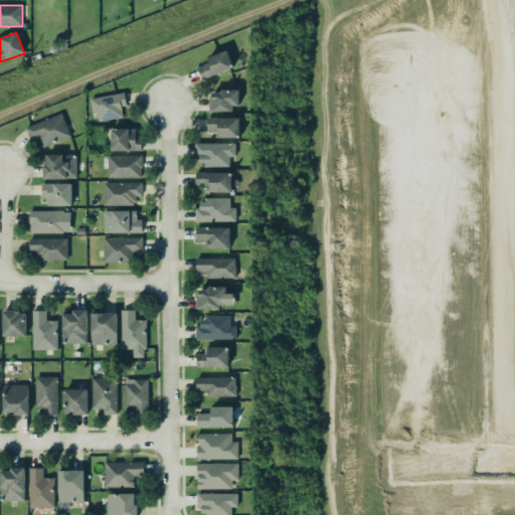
[(197,67),(209,62),(207,57),(226,49),(233,67),(202,79),(197,67)]
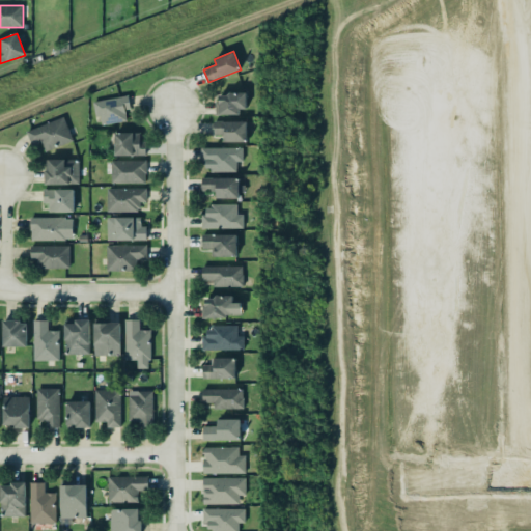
[(247,113),(246,93),(218,93),(218,114),(247,113)]
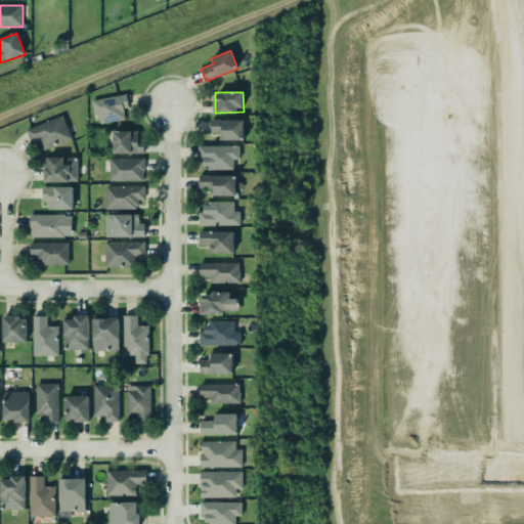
[(92,101),(95,116),(98,115),(100,125),(126,119),(124,110),(129,108),(126,94),(92,101)]
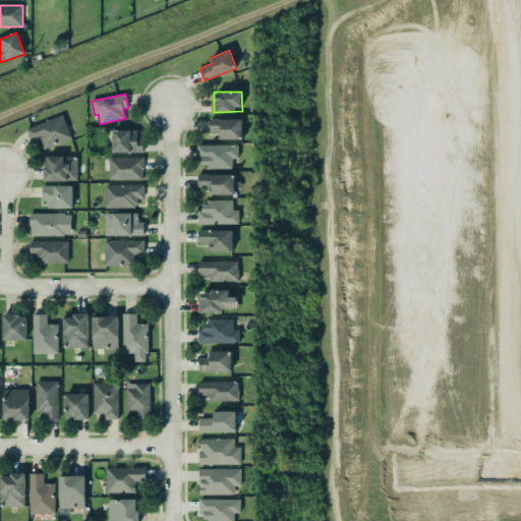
[(31,142),(41,139),(44,149),(72,139),(63,115),(25,128),(31,142)]
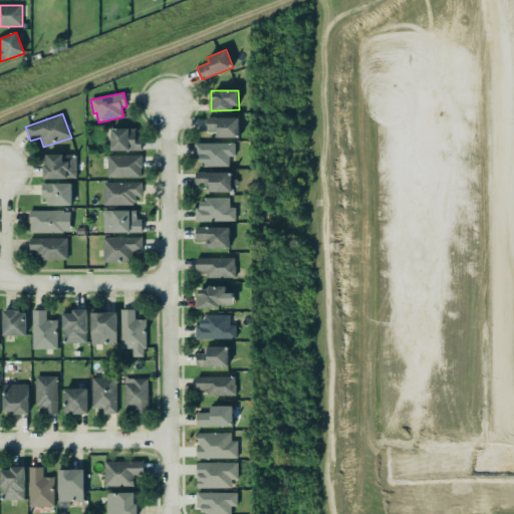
[(239,137),(239,117),(208,117),(207,136),(239,137)]
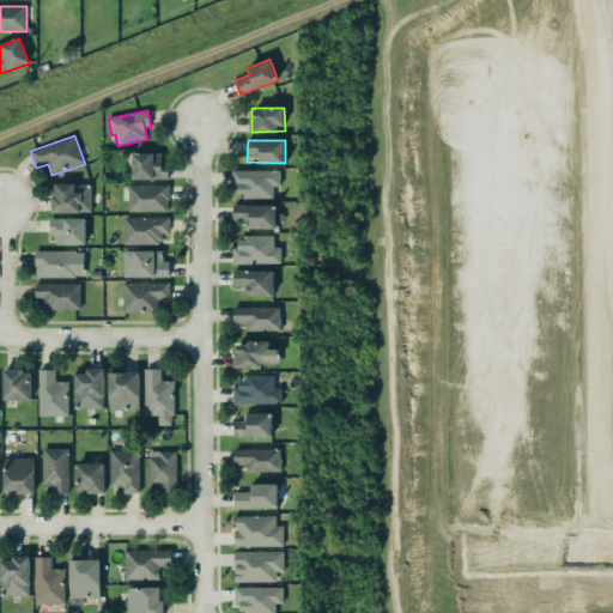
[(163,153),(133,153),(133,181),(169,180),(168,164),(163,164),(163,153)]
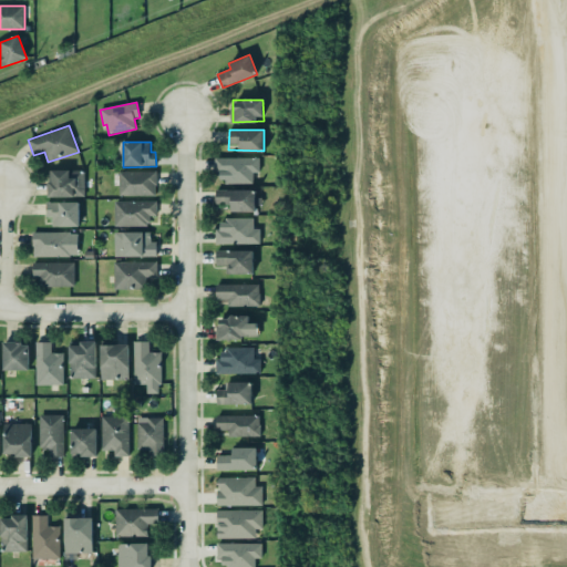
[(254,183),(253,173),(260,173),(259,157),(215,158),(215,172),(219,172),(220,184),(254,183)]
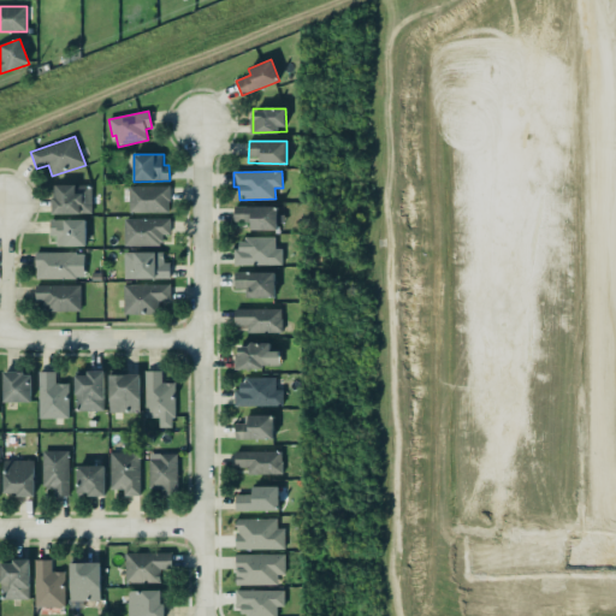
[(52,214),(92,214),(92,185),(57,185),(57,196),(52,196),(52,214)]
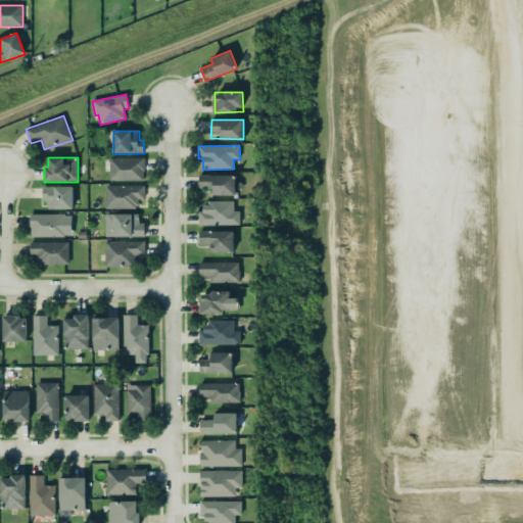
[(143,158),(109,158),(109,182),(143,181),(143,158)]
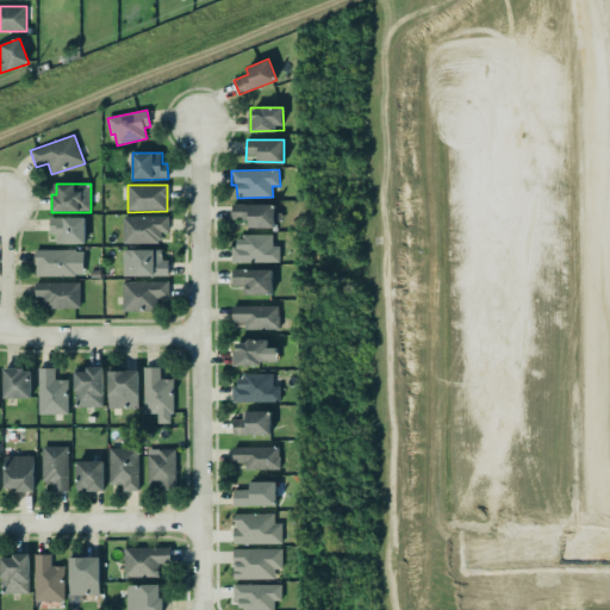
[(249,229),(278,228),(277,204),(231,205),(231,221),(249,219),(249,229)]
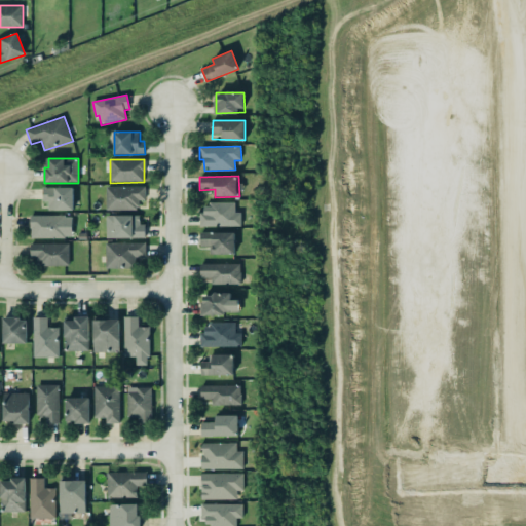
[(107,211),(139,210),(138,200),(146,200),(145,186),(106,187),(107,211)]
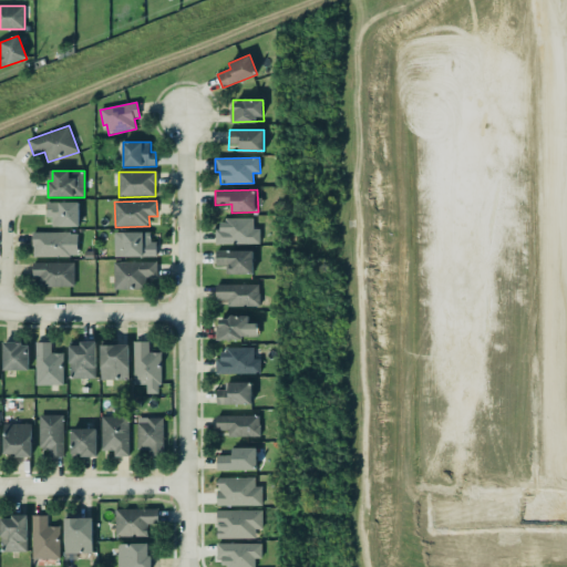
[(79,227),(79,203),(47,202),(45,217),(52,217),(51,226),(79,227)]
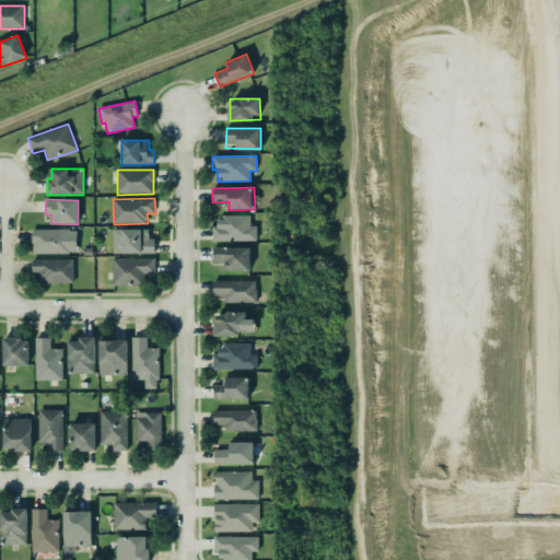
[(212,241),(257,242),(257,226),(251,226),(251,216),(220,216),(220,226),(212,226),(212,241)]
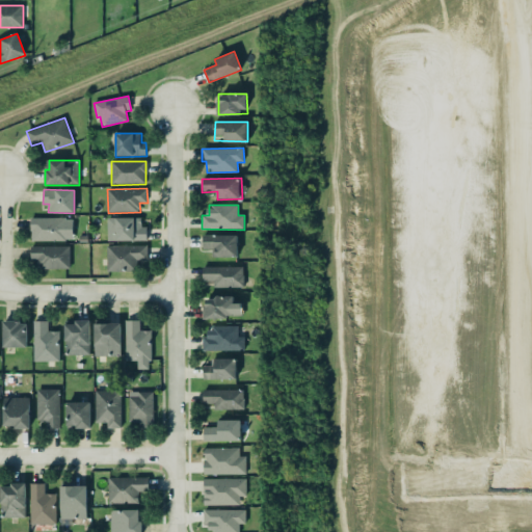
[(30,217),(65,217),(65,240),(31,240),(31,230),(30,230),(30,217)]
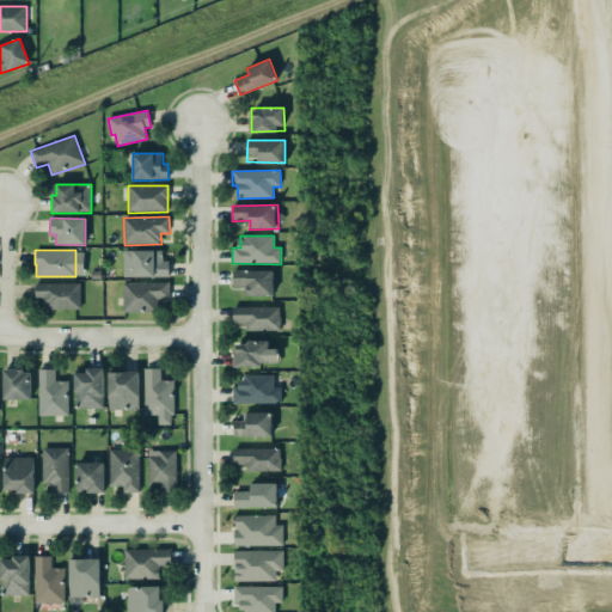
[(163,251),(123,250),(123,276),(169,277),(169,261),(163,261),(163,251)]
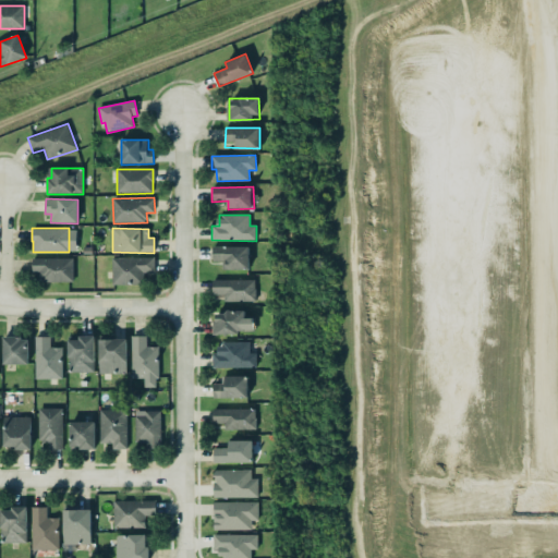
[(249,246),(213,247),(213,262),(226,262),(226,269),(250,269),(249,246)]
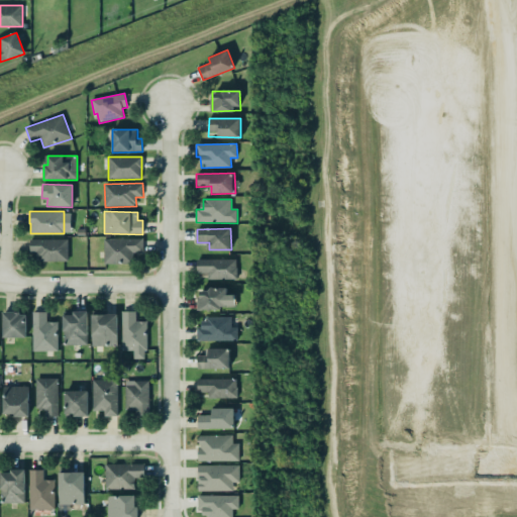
[(29,238),(29,252),(36,252),(36,257),(38,257),(38,261),(69,260),(68,238),(29,238)]
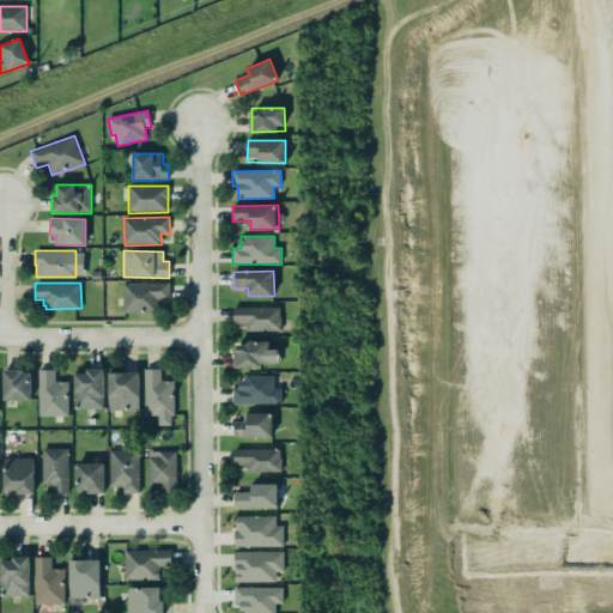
[(170,283),(122,284),(123,313),(156,313),(156,301),(170,299),(170,283)]
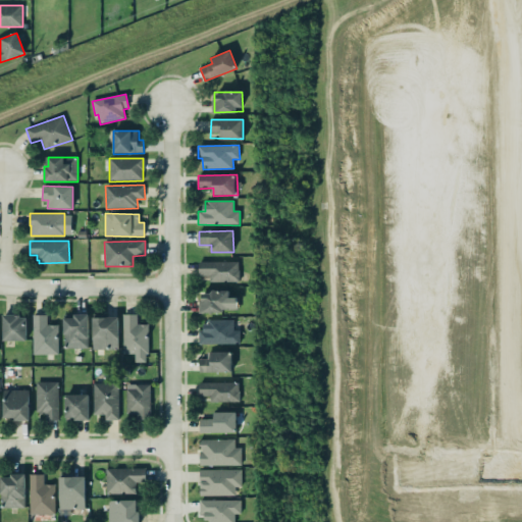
[(199,262),(199,275),(209,275),(209,282),(239,282),(240,262),(199,262)]
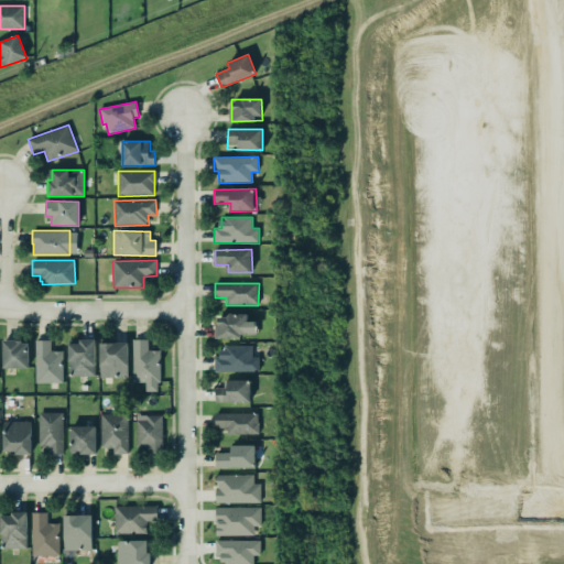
[(247,315),(218,315),(218,337),(257,336),(257,322),(247,322),(247,315)]
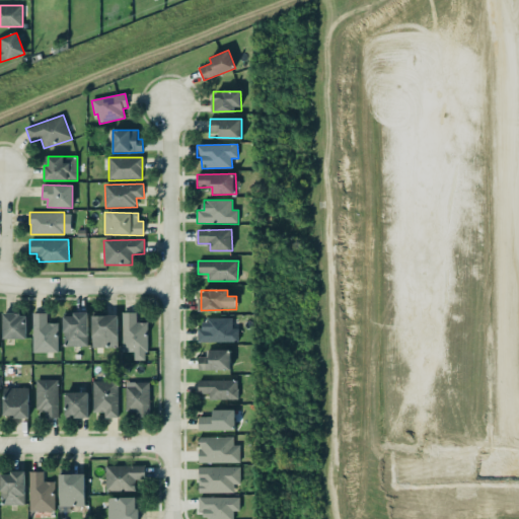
[(32,353),(59,352),(58,322),(47,322),(47,312),(32,313),(32,353)]
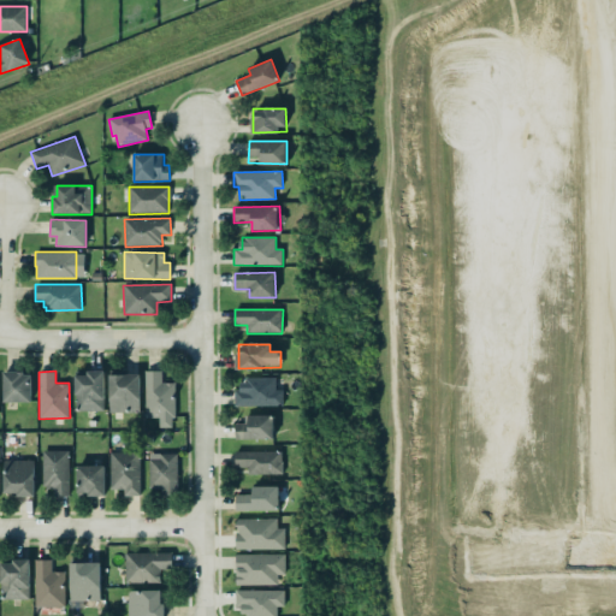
[(144,371),(160,371),(160,384),(175,384),(176,416),(171,416),(171,427),(158,427),(158,416),(146,416),(144,371)]
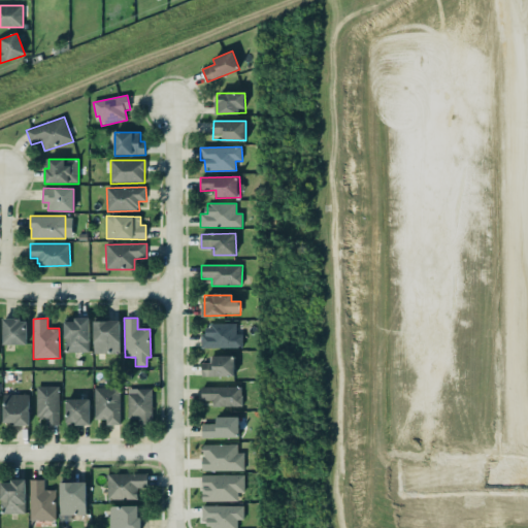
[(75,319),(90,319),(90,352),(65,352),(65,322),(75,322),(75,319)]
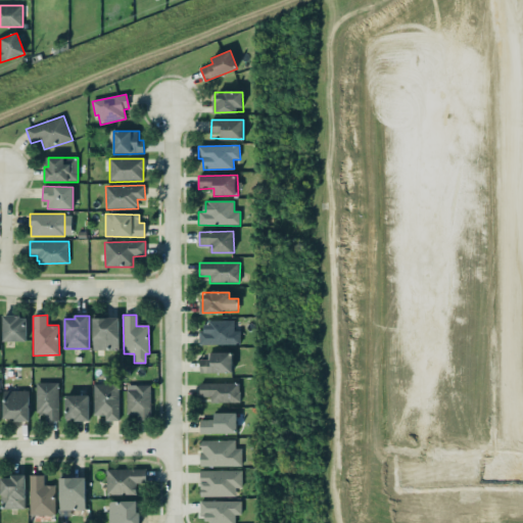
[(27,341),(28,318),(4,317),(3,341),(27,341)]
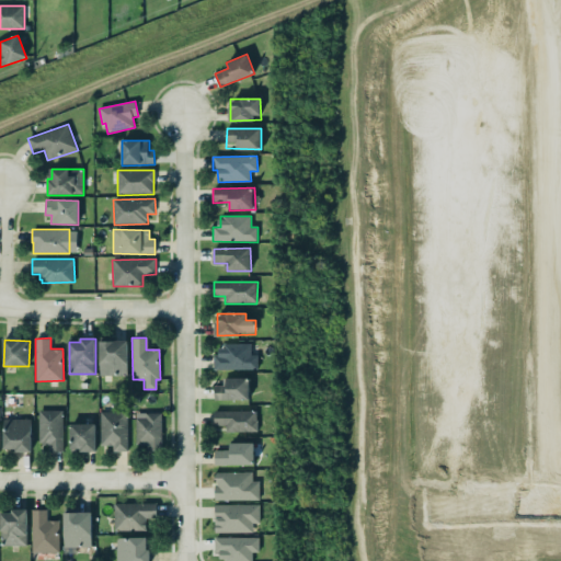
[(100,341),(127,341),(127,375),(101,375),(100,341)]
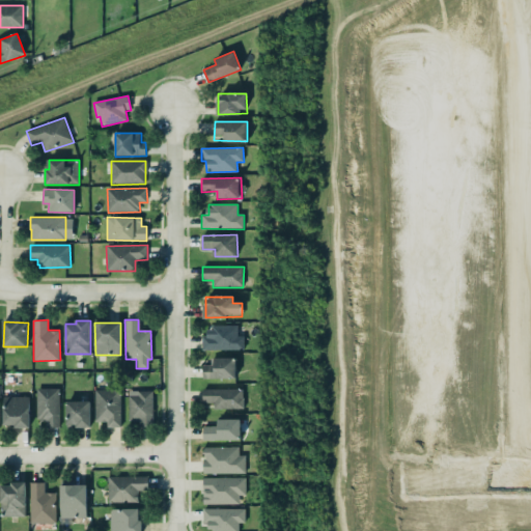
[(202,351),(245,350),(244,336),(238,336),(238,325),(207,326),(208,336),(202,337),(202,351)]
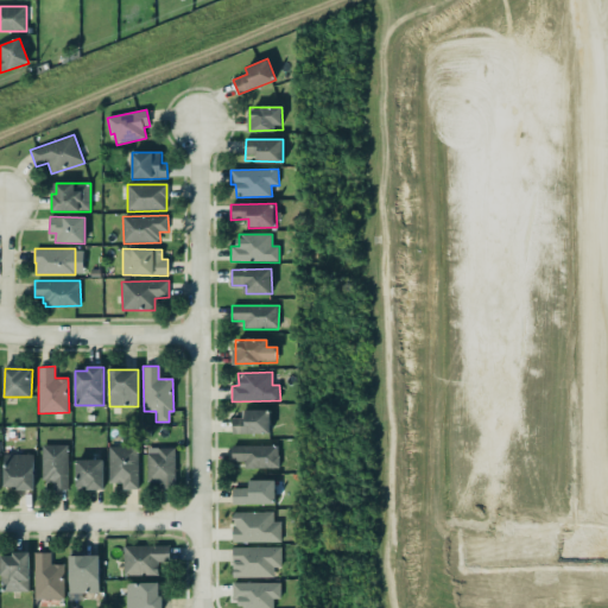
[(232,435),(271,434),(270,411),(232,412),(232,435)]
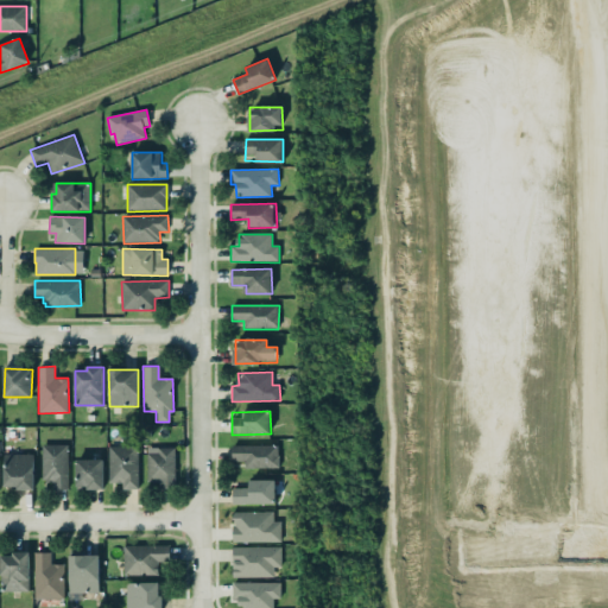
[(68,489),(68,444),(42,444),(42,479),(52,482),(52,489),(68,489)]
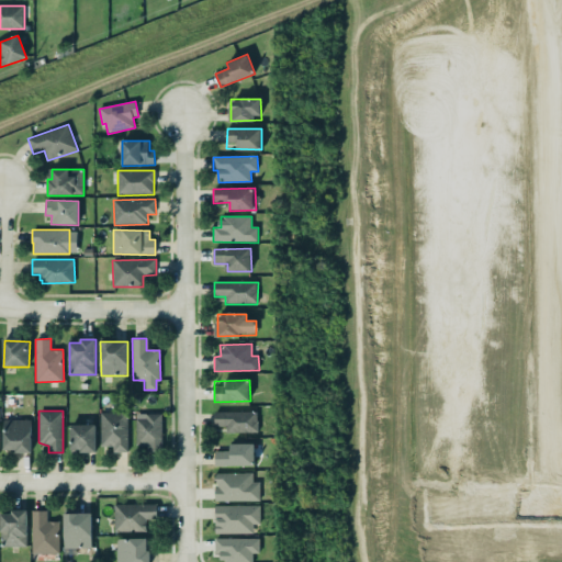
[(214,412),(257,411),(257,420),(258,420),(258,431),(235,433),(226,433),(226,426),(215,426),(214,412)]
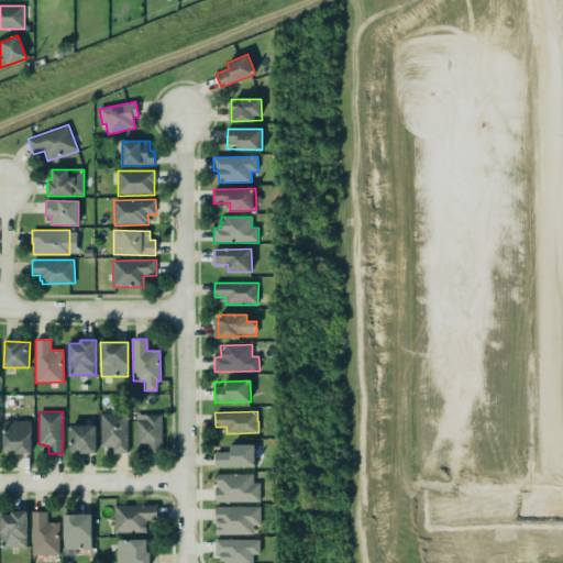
[(129,452),(113,452),(113,446),(101,446),(100,412),(128,412),(129,452)]
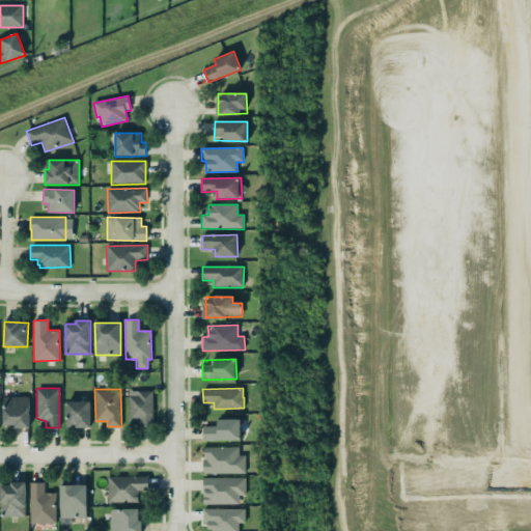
[(152,424),(152,390),(128,390),(128,419),(140,420),(140,424),(152,424)]
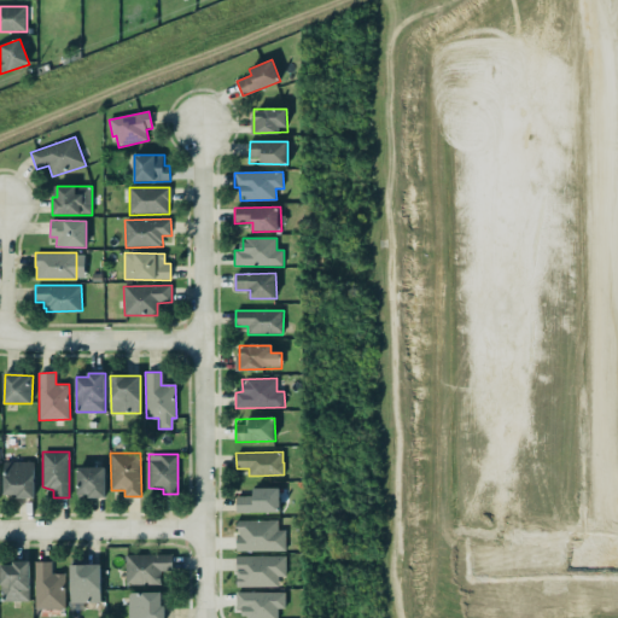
[(33,497),(33,461),(4,461),(4,494),(17,494),(17,497),(33,497)]
